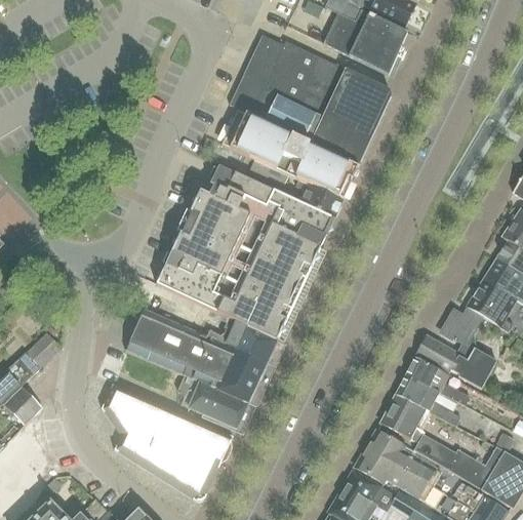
[(338,10),(323,41),(389,74),(408,30),(361,7),(363,4),(365,0),(326,0),(325,3),(338,10)]
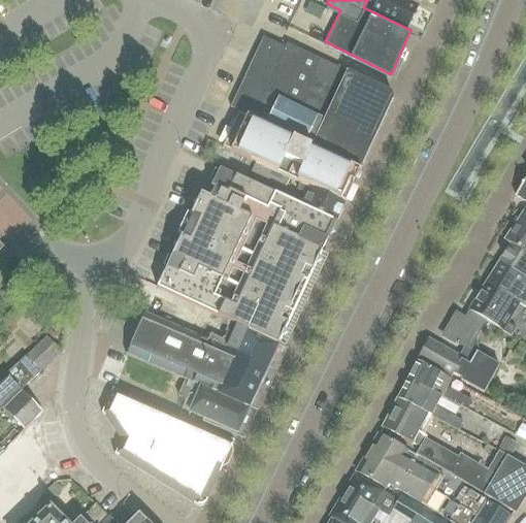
[(367,0),(365,4),(406,24),(418,1),(416,0),(367,0)]
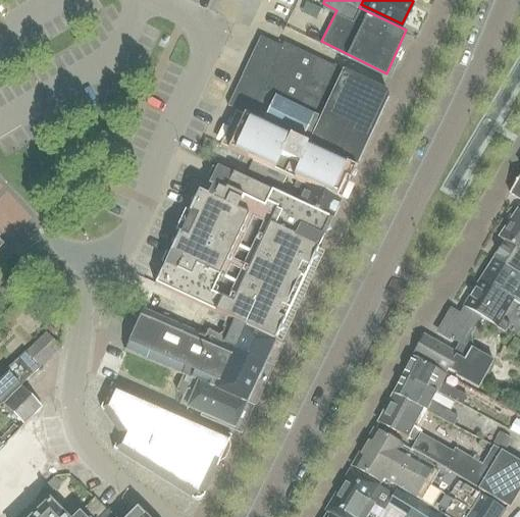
[(238,107),(356,162),(388,94),(386,87),(286,39),(283,43),(262,33),(255,47),(229,103),(238,107)]
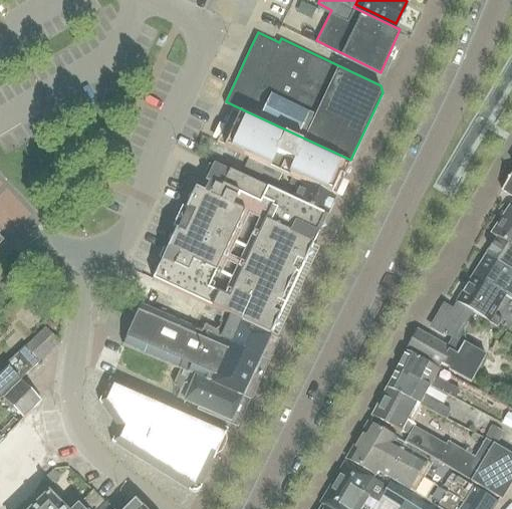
[(250,154),(283,169),(293,174),(334,193),(350,160),(234,105),(226,121),(218,139),(250,154)]
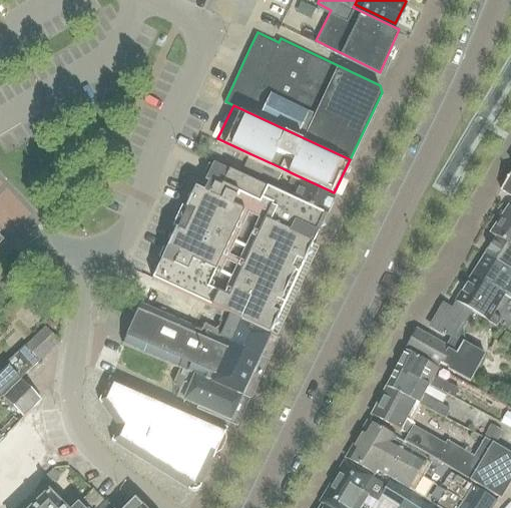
[(244,164),(278,179),(283,168),(249,153),(244,164)]
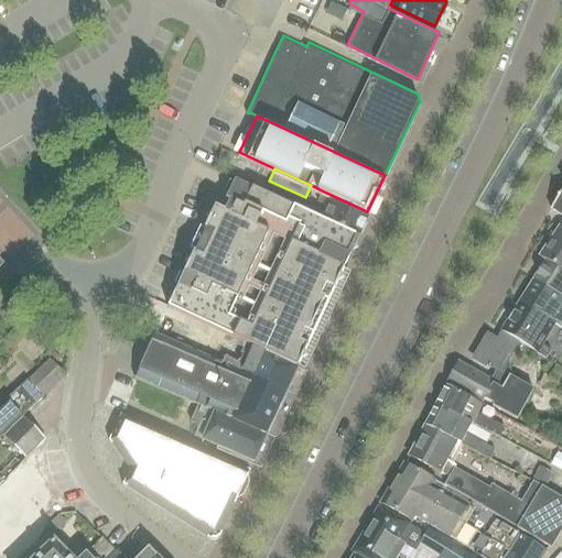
[(214,203),(168,303),(254,342),(296,363),(357,232),(323,216),(235,175),(225,196),(228,197),(224,207),(214,203)]
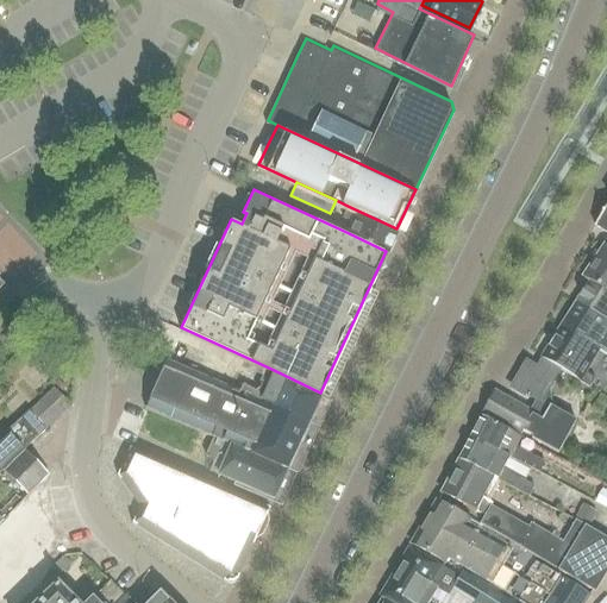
[(606,201),(595,221),(606,228),(606,201)]
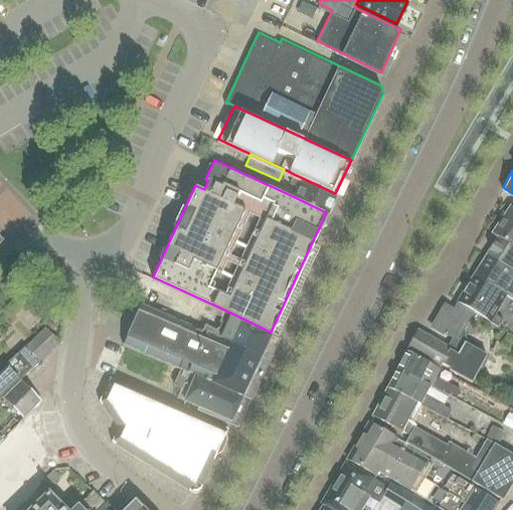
[(301,184),(295,197),(326,212),(335,193),(294,174),(291,179),(301,184)]
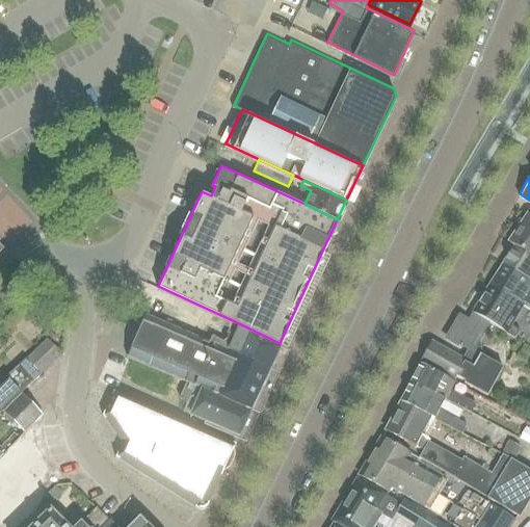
[(529,209),(509,238),(514,242),(529,253),(529,209)]
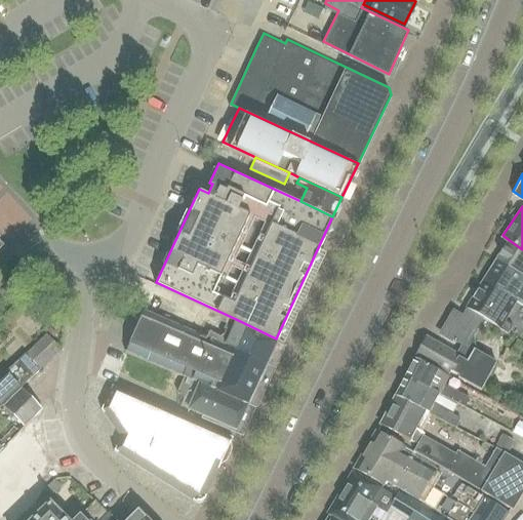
[(522,249),(508,239),(497,256),(522,274),(522,249)]
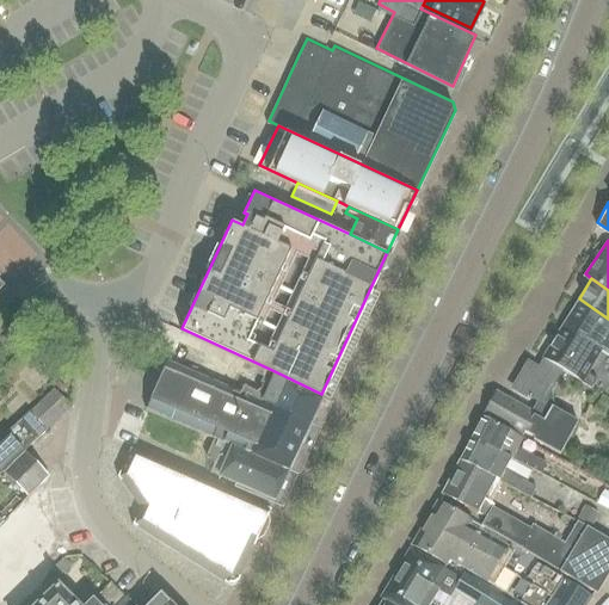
[(602,346),(608,351),(608,319),(579,298),(564,322),(602,346)]
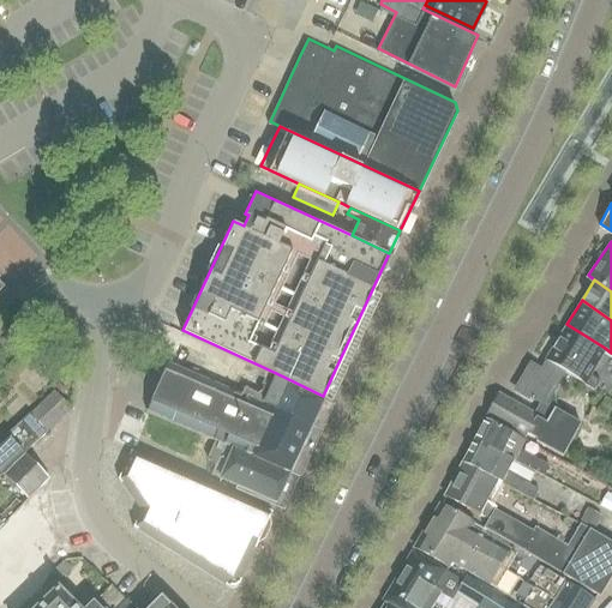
[(605,348),(567,324),(546,356),(568,369),(595,386),(601,377),(591,371),(605,348)]
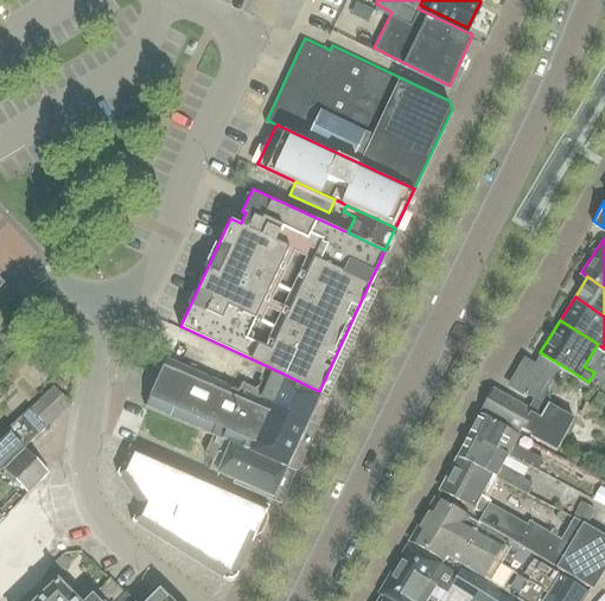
[(542,396),(561,365),(540,352),(534,363),(524,357),(510,382),(534,395),(540,398),(542,396)]
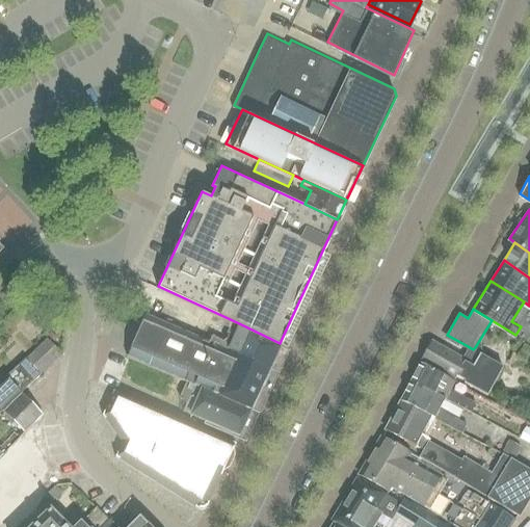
[(229,347),(146,312),(128,353),(127,354),(130,356),(174,373),(187,379),(203,386),(252,407),(267,373),(266,373),(270,364),(234,348),(234,349),(229,347)]
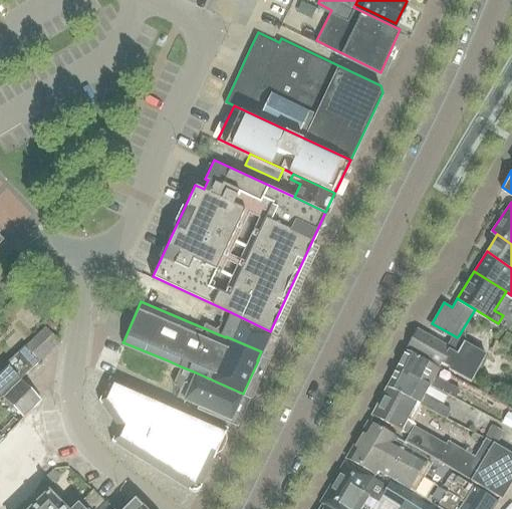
[(231,312),(221,335),(226,337),(226,336),(261,351),(262,352),(272,331),(270,331),(231,312)]
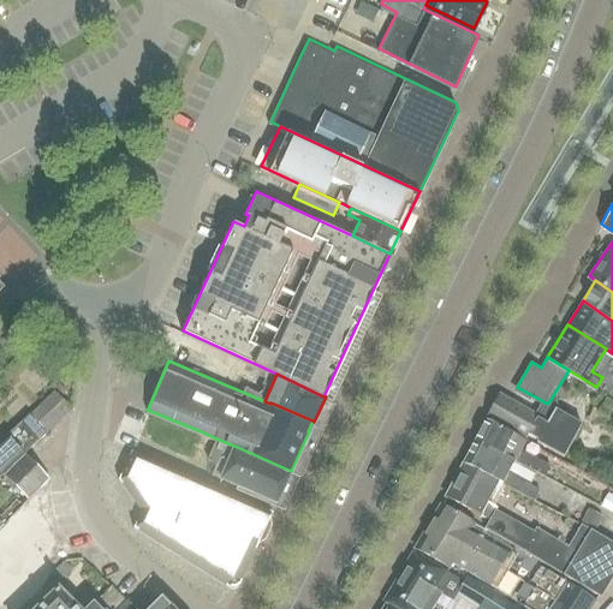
[(33,407),(51,427),(71,407),(53,388),(33,407)]
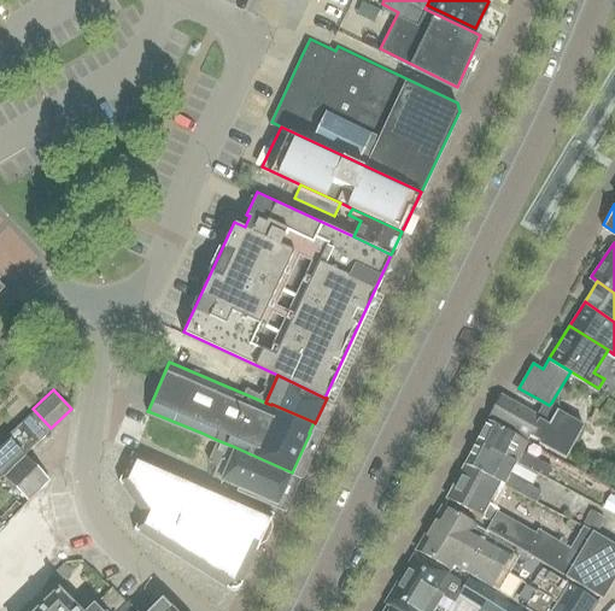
[(490,418),(528,439),(531,433),(542,439),(540,440),(568,456),(586,422),(551,403),(549,405),(543,401),(538,411),(503,392),(488,417),(490,418)]
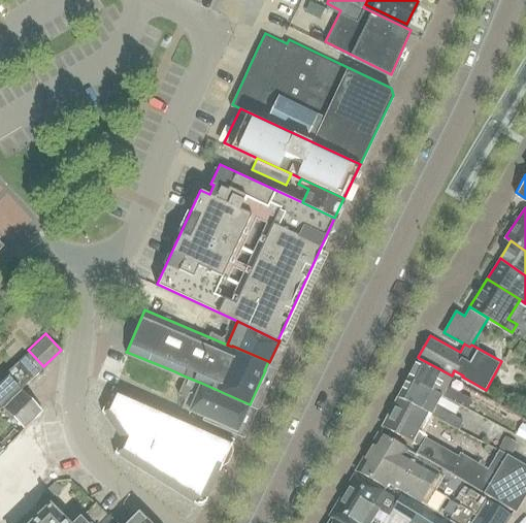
[(0,407),(4,403),(21,388),(43,366),(28,350),(0,376),(0,407)]
